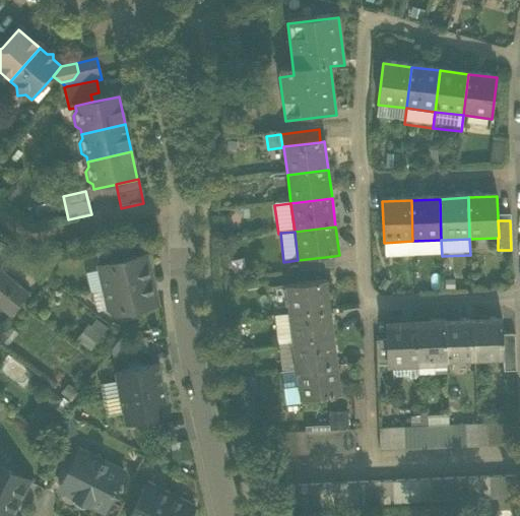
[(412,241),(384,243),(385,259),(413,257),(412,241)]
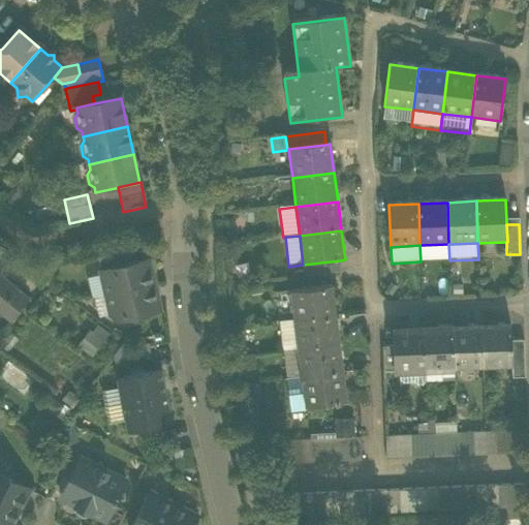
[(98,259),(101,272),(126,266),(123,254),(98,259)]
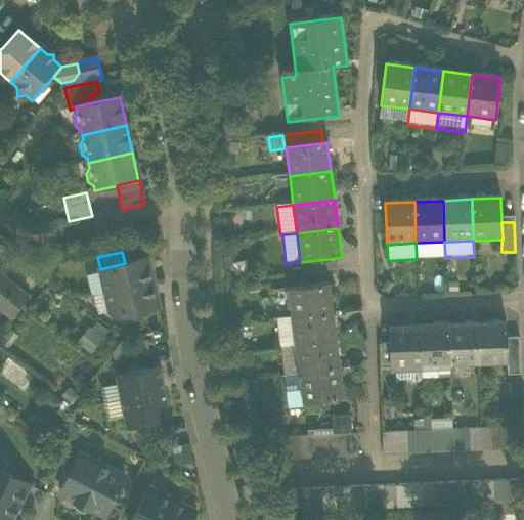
[(300,262),(302,274),(339,270),(337,258),(300,262)]
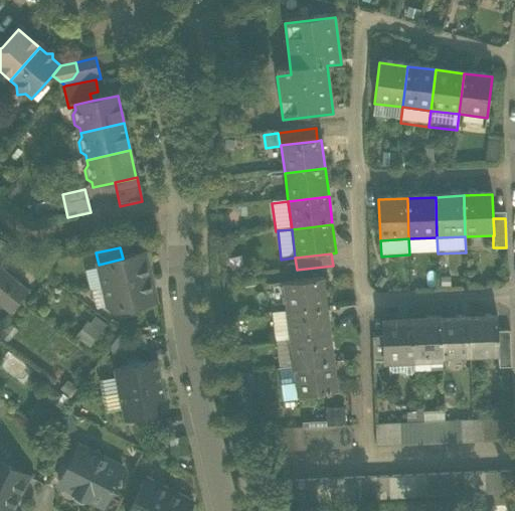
[(99,265),(104,289),(149,279),(148,274),(145,275),(144,270),(147,267),(144,254),(123,259),(99,265)]
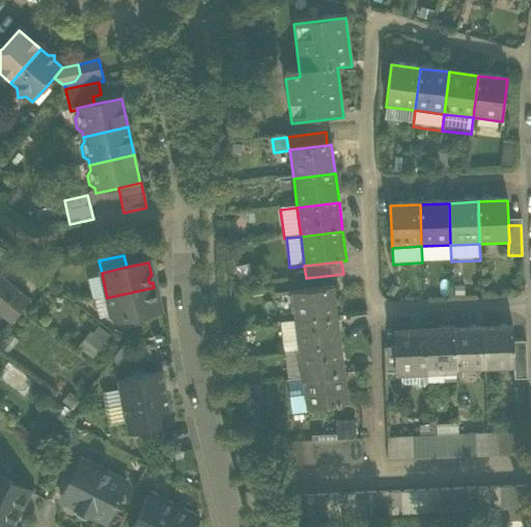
[(0,312),(11,323),(27,303),(0,279),(0,312)]
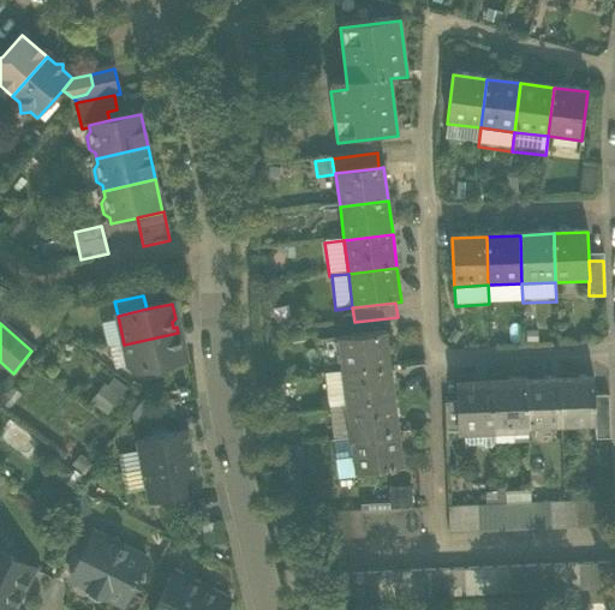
[(179,339),(178,333),(124,345),(130,368),(137,372),(185,362),(181,348),(178,345),(177,340),(179,339)]
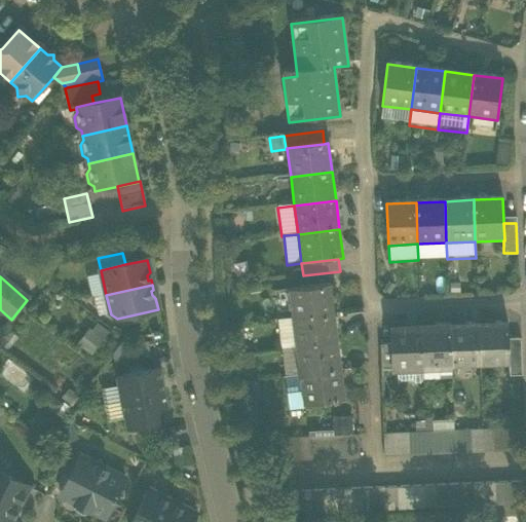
[(289,290),(292,319),(334,313),(331,285),(289,290)]
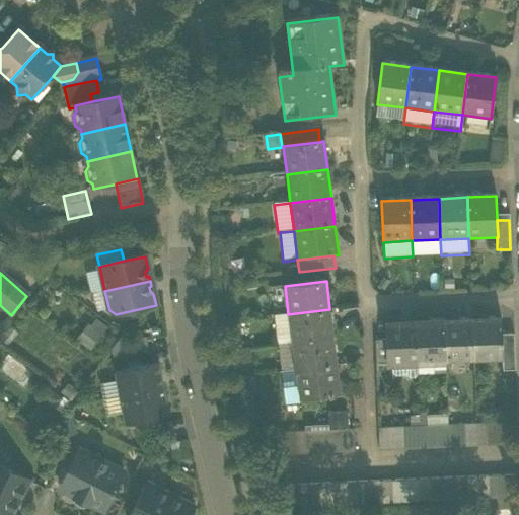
[(288,314),(292,343),(334,338),(329,309),(288,314)]
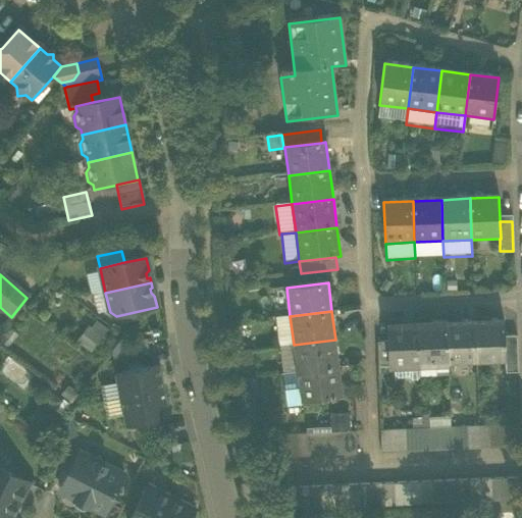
[(294,345),(290,316),(274,318),(277,347),(278,347),(294,345)]
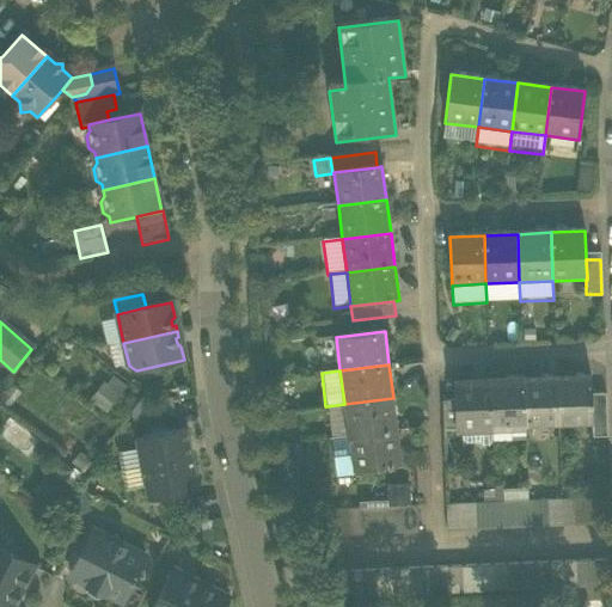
[(90,400),(105,412),(126,386),(109,374),(90,400)]
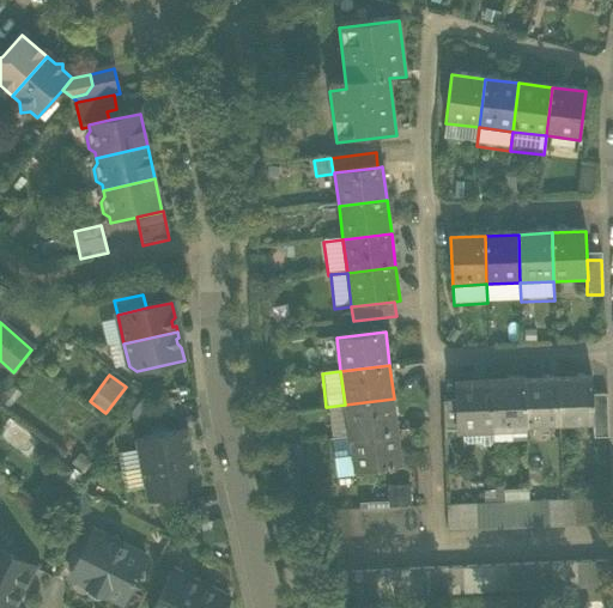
[(592,380),(558,381),(559,425),(594,424),(593,399),(592,380)]
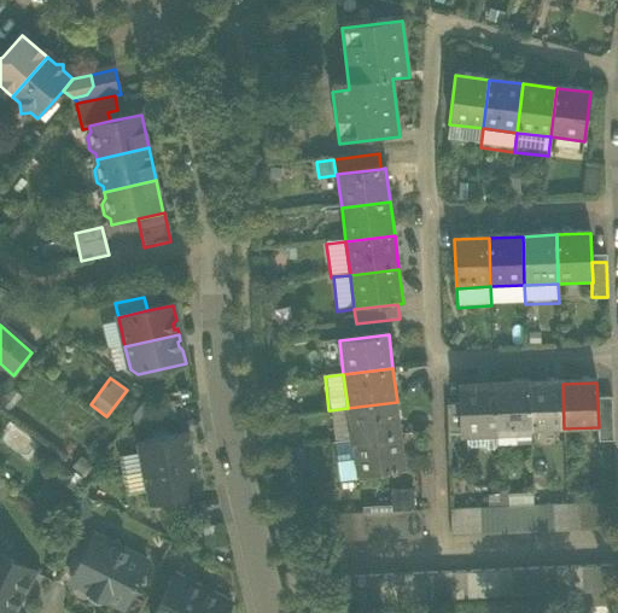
[(530,430),(564,428),(563,384),(536,385),(529,385),(530,430)]
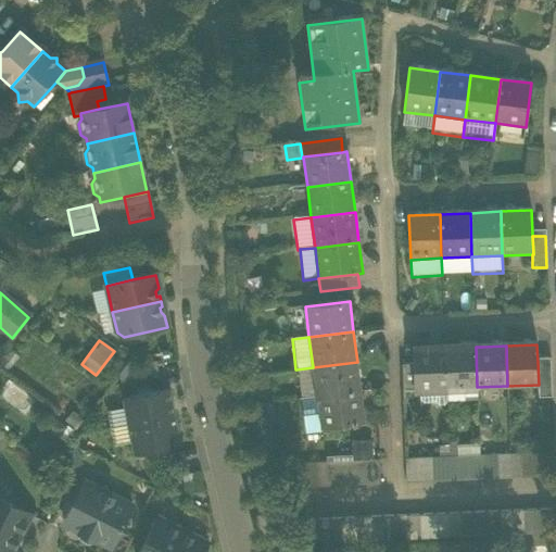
[(446,388),(477,387),(476,347),(445,348),(446,388)]
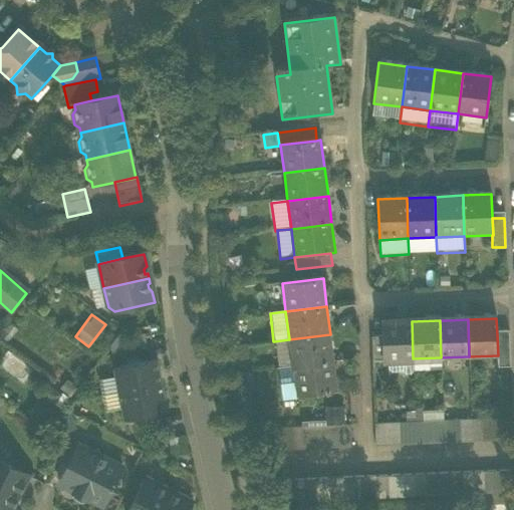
[(383,337),(384,359),(413,358),(412,321),(382,322),(383,337)]
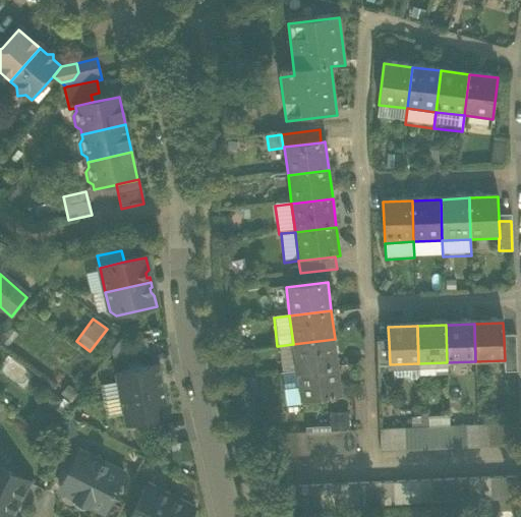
[(505,360),(505,372),(517,371),(516,338),(504,339),(505,360)]
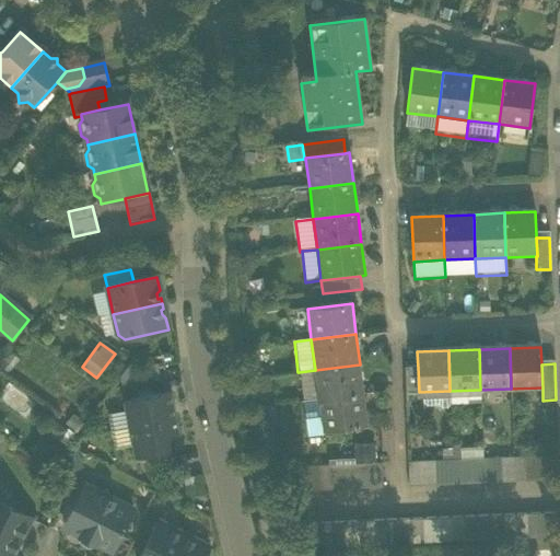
[(315,370),(318,401),(363,395),(360,365),(315,370)]
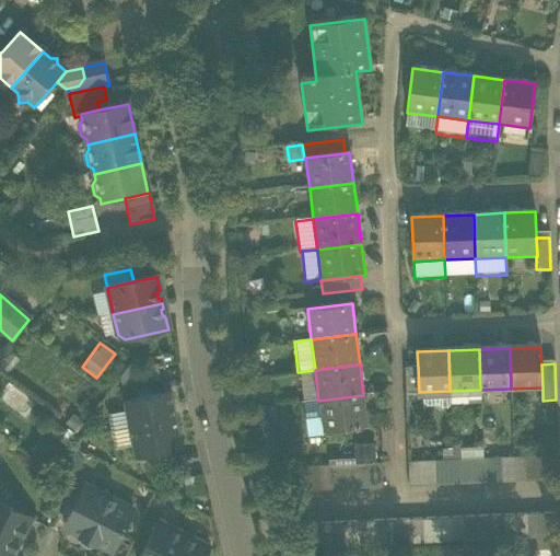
[(405,369),(406,394),(419,394),(419,392),(418,368),(405,369)]
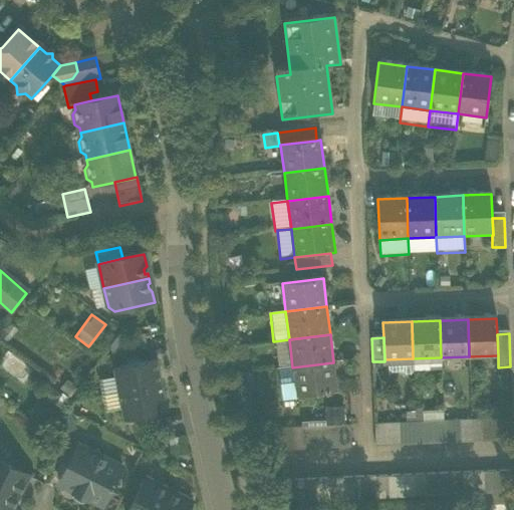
[(289,339),(274,341),(278,369),(292,367),(289,339)]
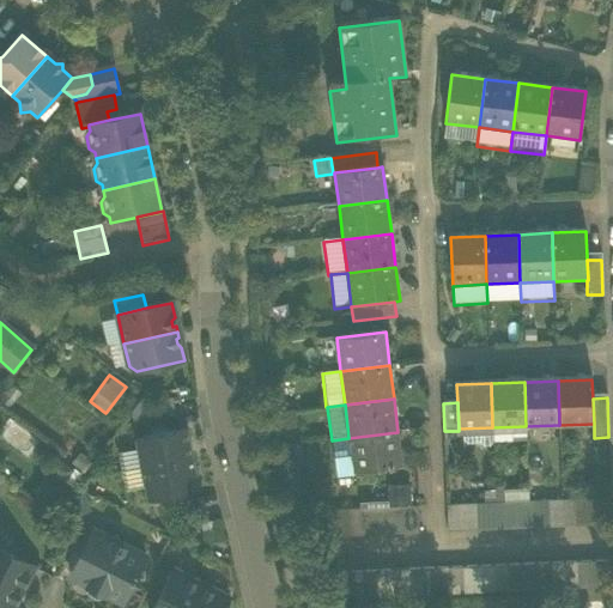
[(492,445),(492,427),(459,429),(459,431),(462,431),(463,443),(467,447),(480,445),(484,449),(490,449),(492,445)]
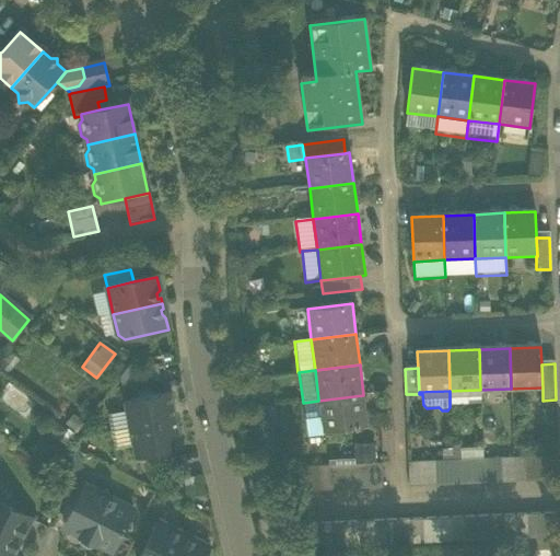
[(124,403),(135,459),(182,449),(171,393),(124,403)]
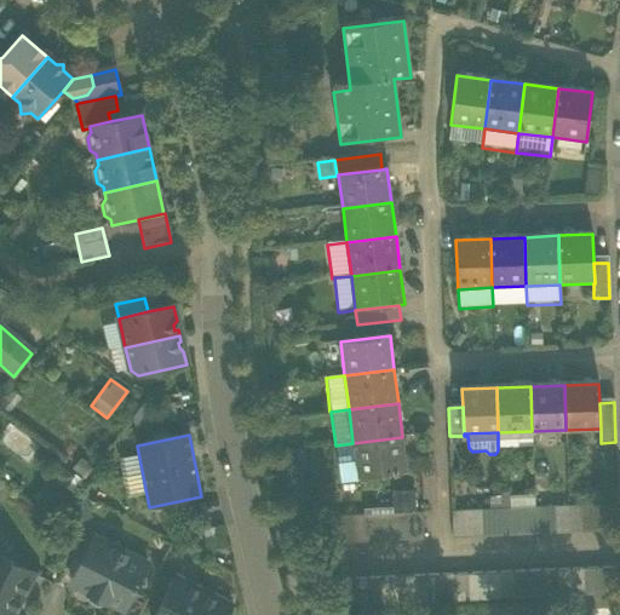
[(402,437),(352,443),(357,477),(407,471),(402,437)]
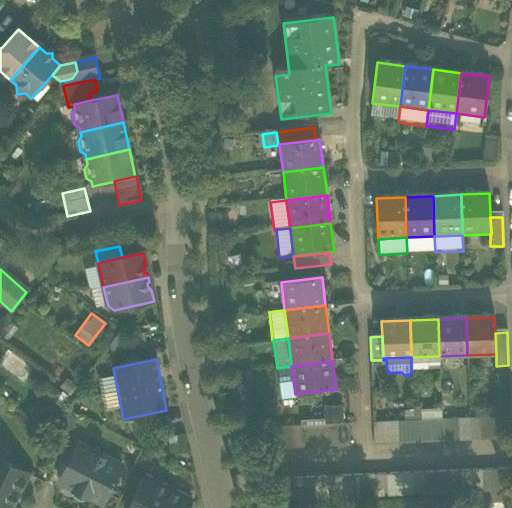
[(280,396),(295,394),(291,366),(277,368),(280,396)]
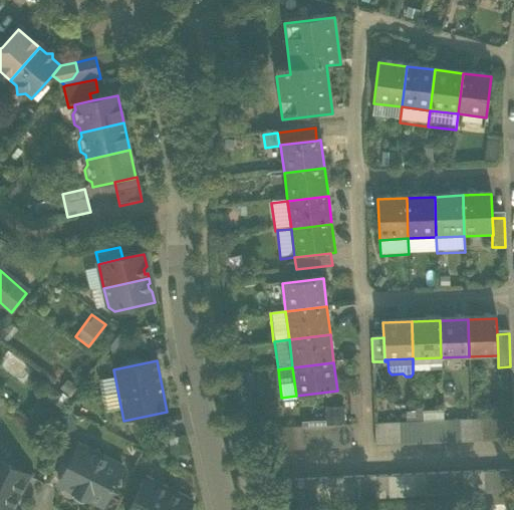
[(343,406),(323,407),(324,425),(344,424),(343,406)]
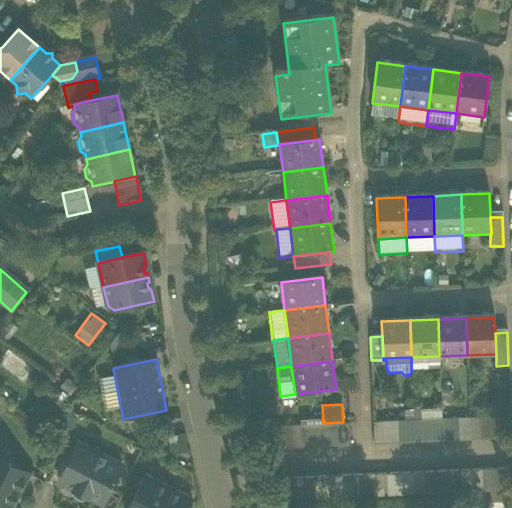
[(507,418),(493,419),(494,441),(508,440),(507,418)]
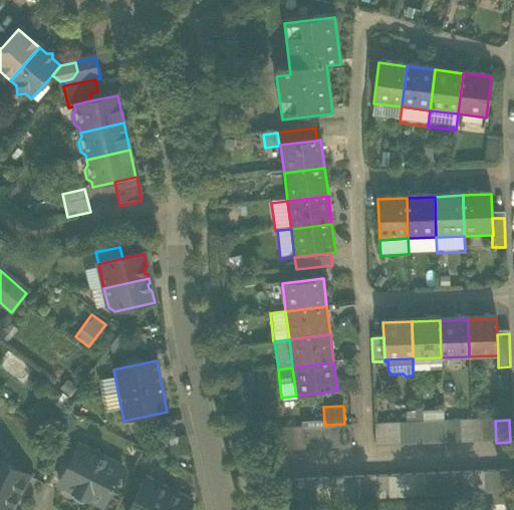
[(483,421),(471,422),(472,444),(484,443),(483,421)]
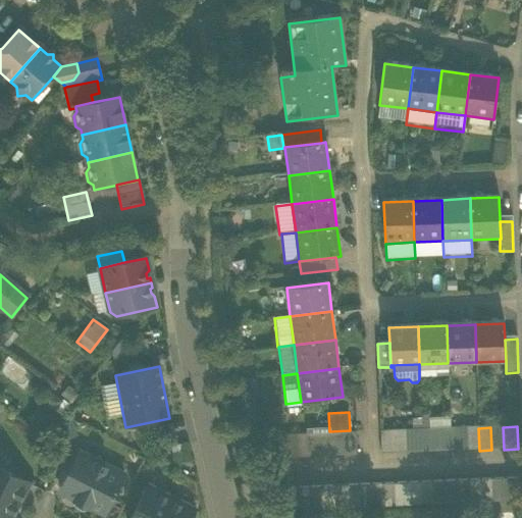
[(503,427),(490,427),(491,450),(504,450),(503,427)]
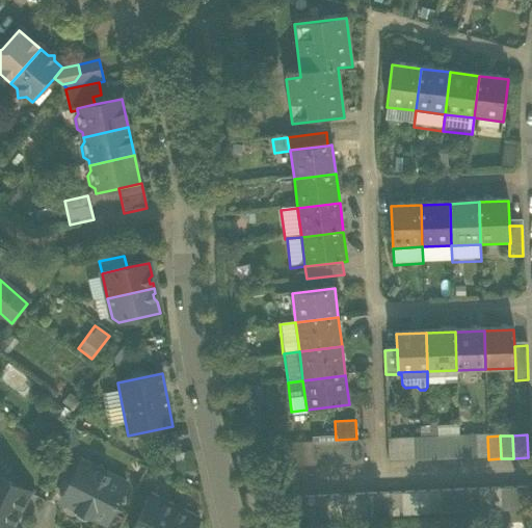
[(475,437),(462,438),(463,460),(476,459),(475,437)]
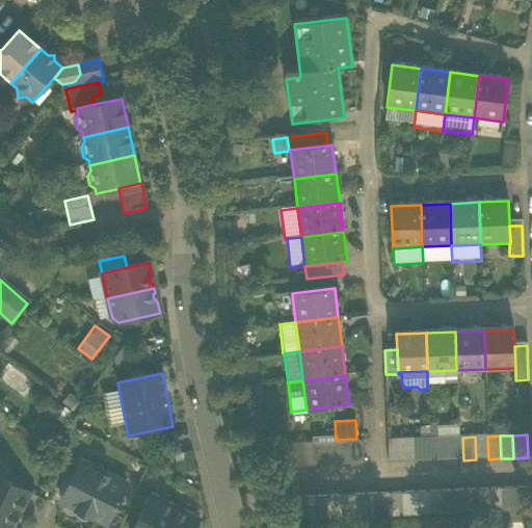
[(487,437),(475,437),(476,459),(488,459),(487,437)]
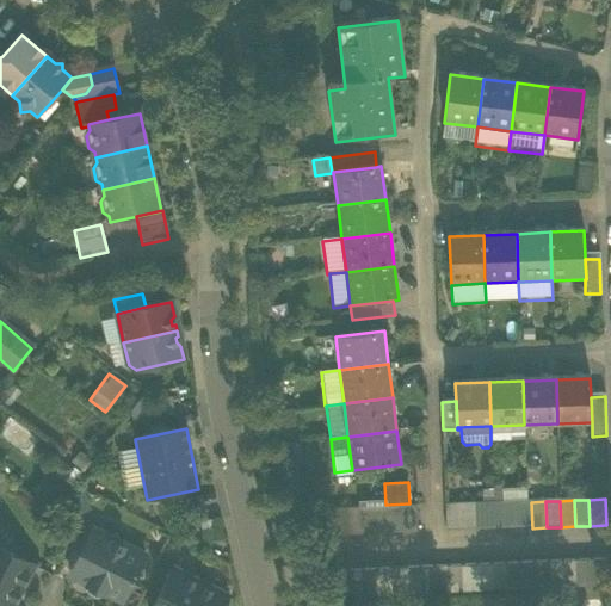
[(517,502),(503,504),(504,530),(518,529),(517,502)]
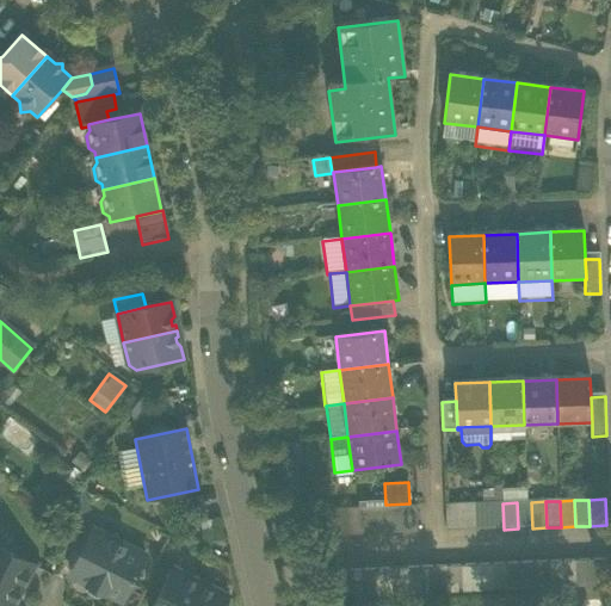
[(531,502),(517,502),(518,529),(532,529),(531,502)]
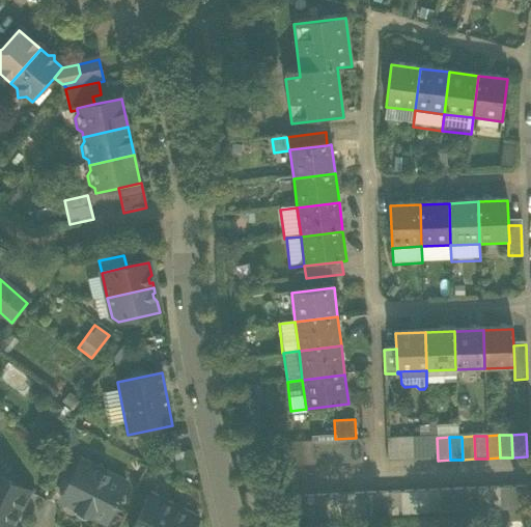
[(424,438),(412,439),(413,462),(425,461),(424,438)]
